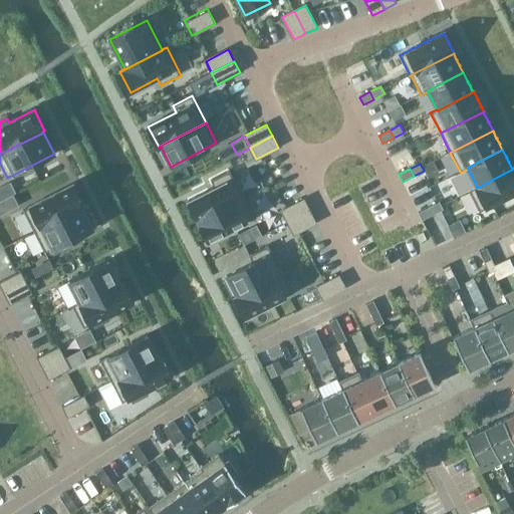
[(513,171),(513,169),(477,188),(477,187),(469,191),(480,212),(492,205),(493,206),(494,205),(498,203),(499,203),(499,202),(513,194),(513,171)]
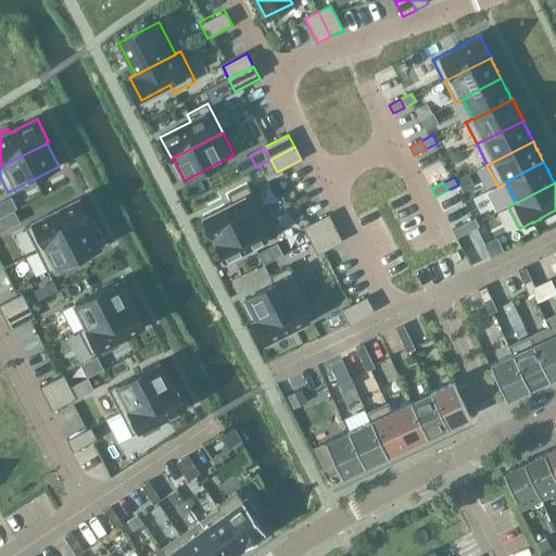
[(203,217),(214,239),(264,214),(249,185),(228,196),(231,203),(203,217)]
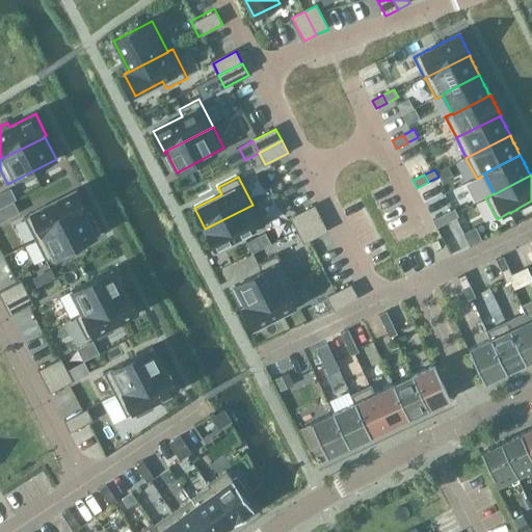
[(10,189),(0,193),(0,207),(16,200),(10,189)]
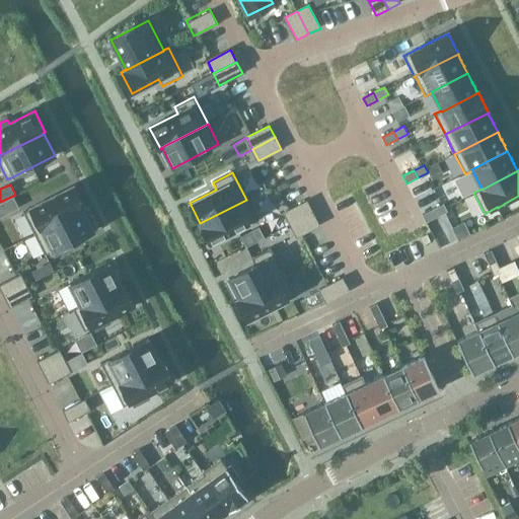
[(83,207),(73,187),(23,212),(34,233),(82,209),(82,208),(83,207)]
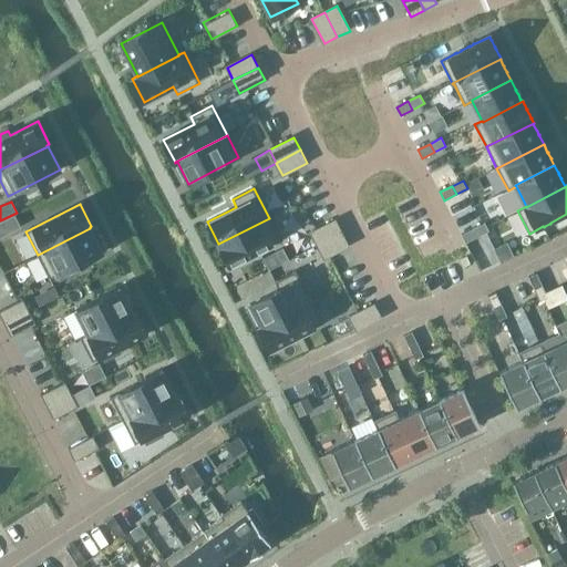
[(269,218),(218,244),(230,266),(280,240),(269,218)]
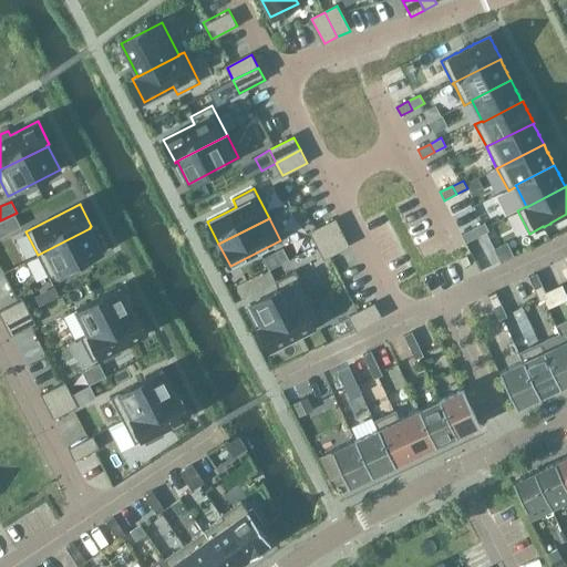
[(311,233),(318,246),(342,233),(337,220),(311,233)]
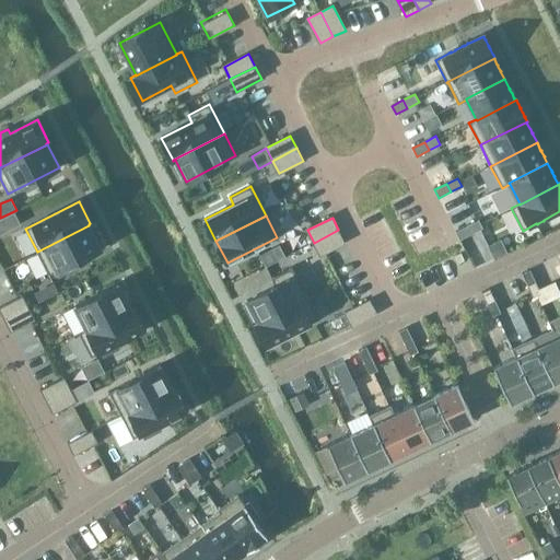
[(479,220),(467,225),(471,234),(483,229),(479,220)]
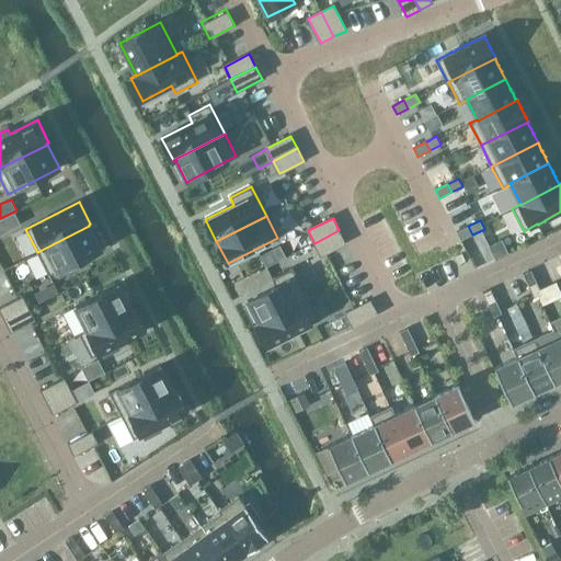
[(76,263),(101,250),(89,226),(37,252),(49,276),(59,271),(61,276),(78,267),(76,263)]
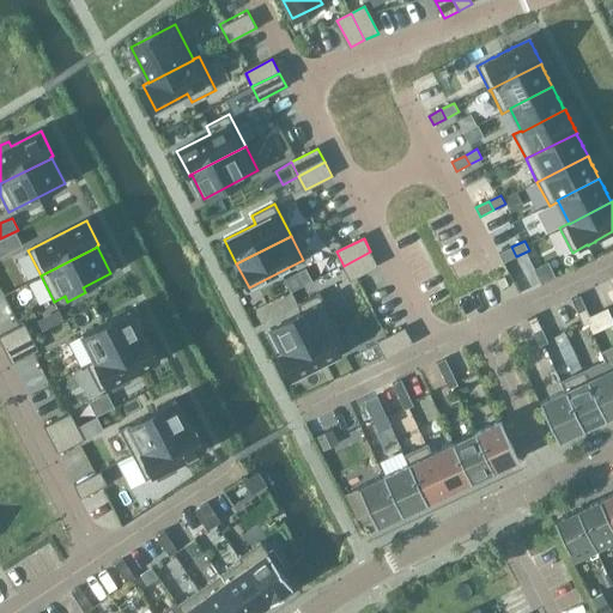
[(504,262),(516,256),(511,247),(499,254),(504,262)]
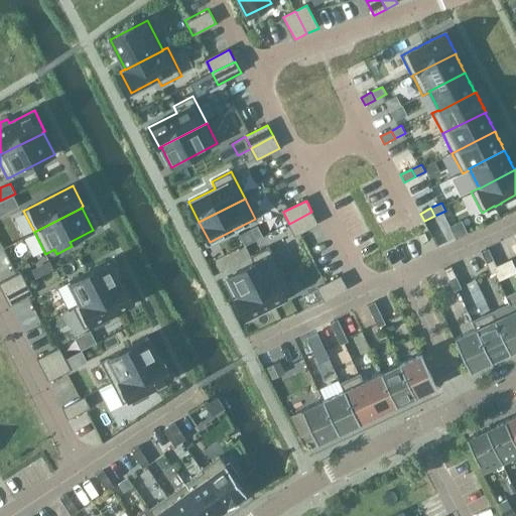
[(295,235),(317,224),(311,212),(289,224),(295,235)]
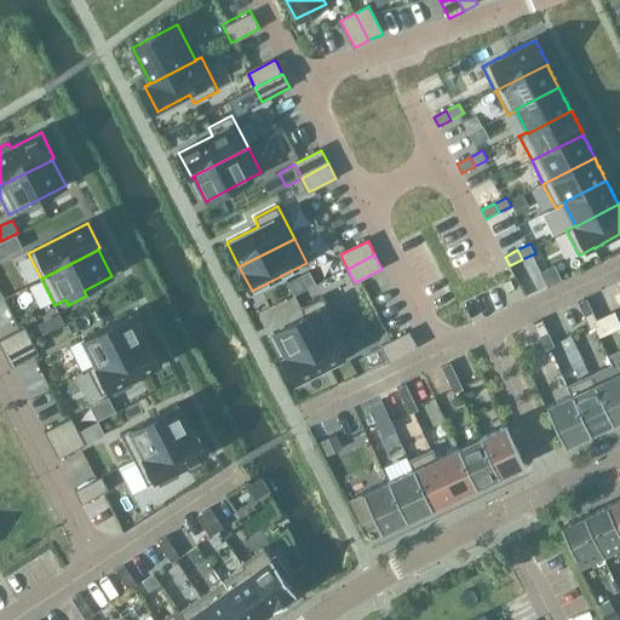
[(286,357),(340,329),(323,297),(300,308),(305,316),(274,333),(285,354),(286,356),(286,357)]
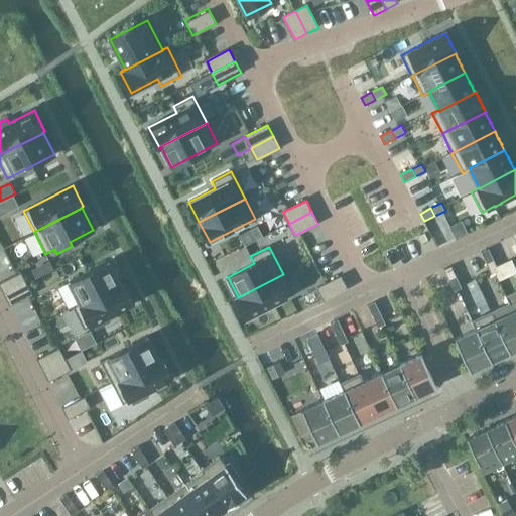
[(481,252),(486,263),(494,260),(489,249),(481,252)]
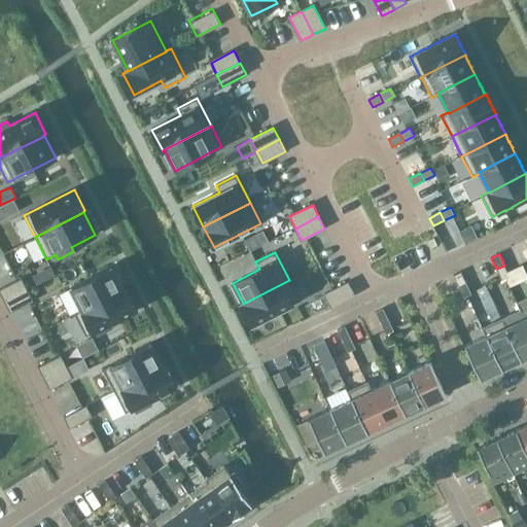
[(496,269),(501,280),(510,277),(504,266),(496,269)]
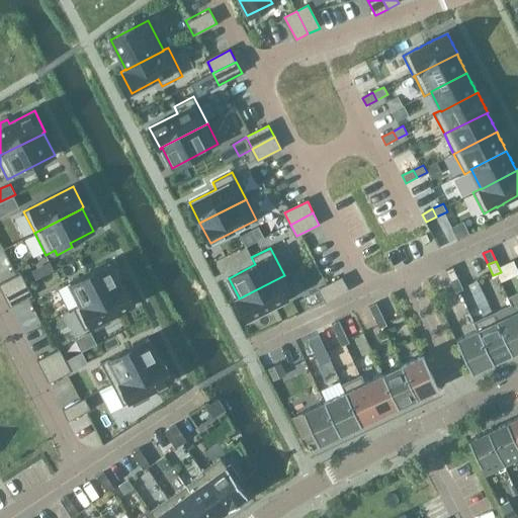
[(81,306),(120,284),(109,263),(70,283),(80,305),(81,306)]
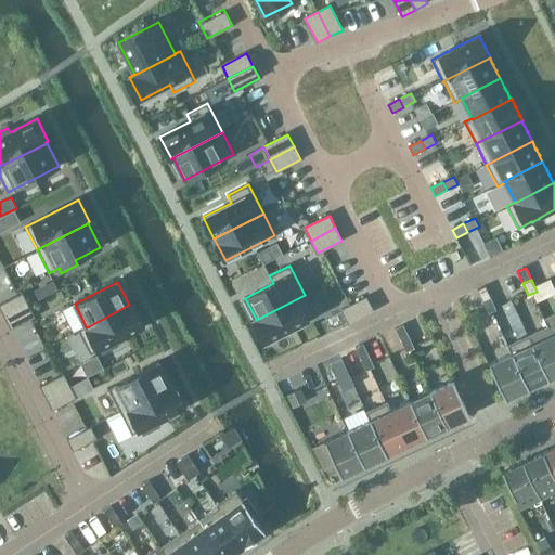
[(491,298),(486,286),(477,291),(482,302),(491,298)]
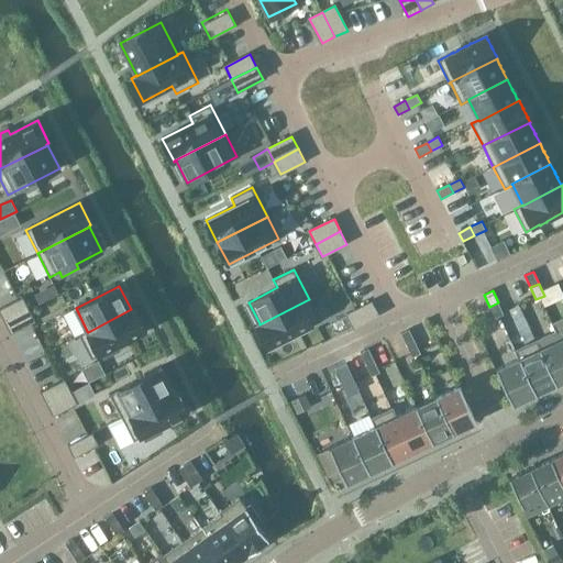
[(0,308),(0,312),(4,322),(30,309),(23,297),(0,308)]
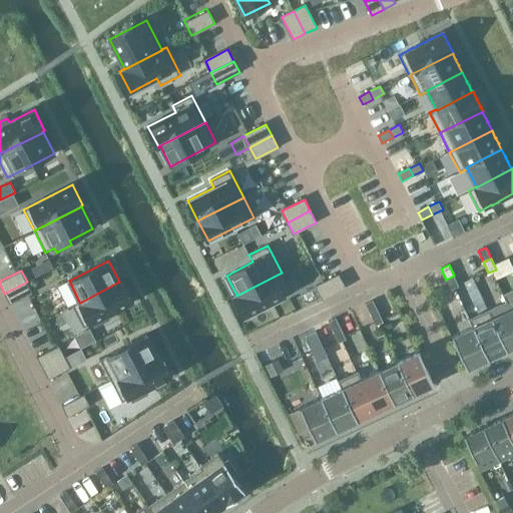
[(293,293),(282,273),(236,296),(236,295),(234,296),(245,317),(293,293)]
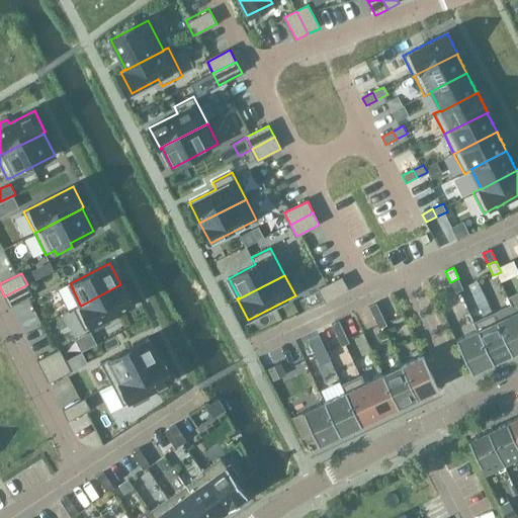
[(450,282),(456,292),(463,289),(458,278),(450,282)]
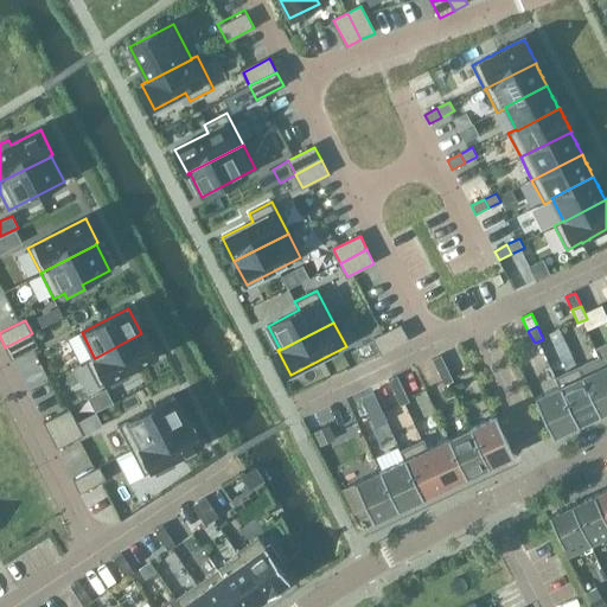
[(38,347),(32,333),(5,347),(12,360),(38,347)]
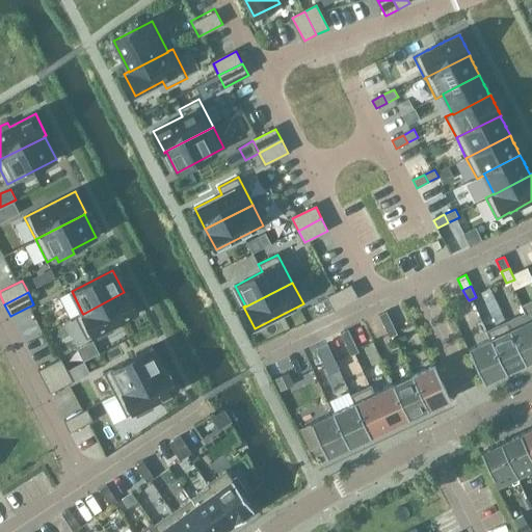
[(111,326),(137,314),(127,292),(125,293),(124,292),(83,314),(82,313),(75,316),(87,340),(96,335),(98,340),(114,331),(111,326)]
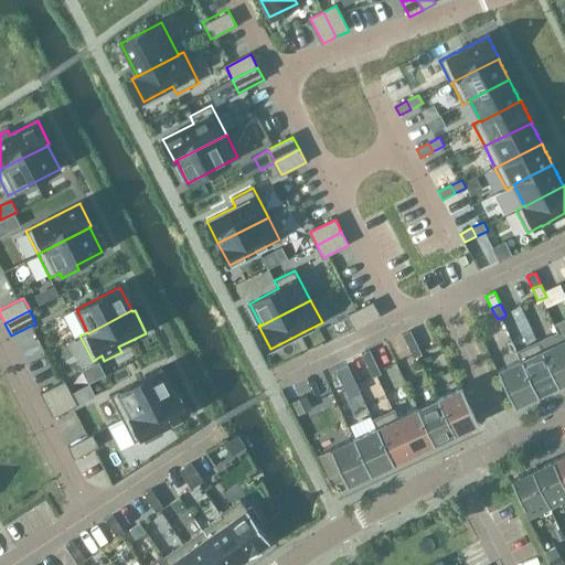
[(408,347),(416,343),(411,331),(403,334),(408,347)]
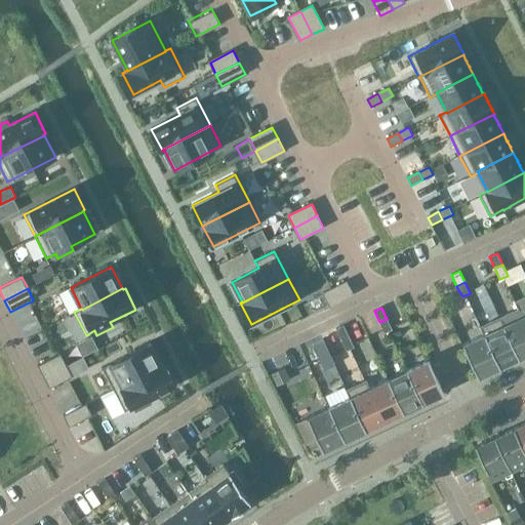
[(524,322),(522,317),(505,325),(503,326),(519,359),(524,355),(524,322)]
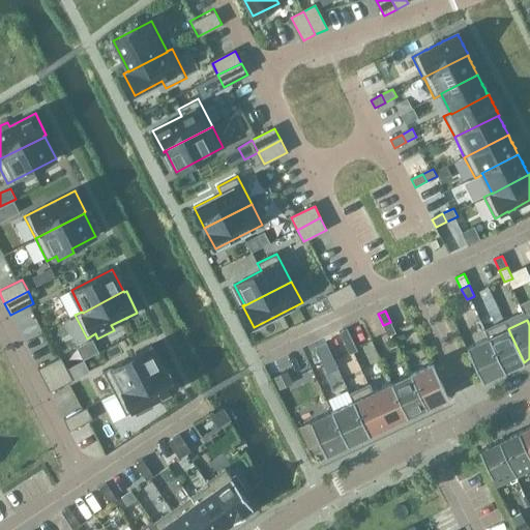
[(509,328),(505,321),(484,330),(489,339),(489,337),(505,371),(524,362),(508,329),(509,328)]
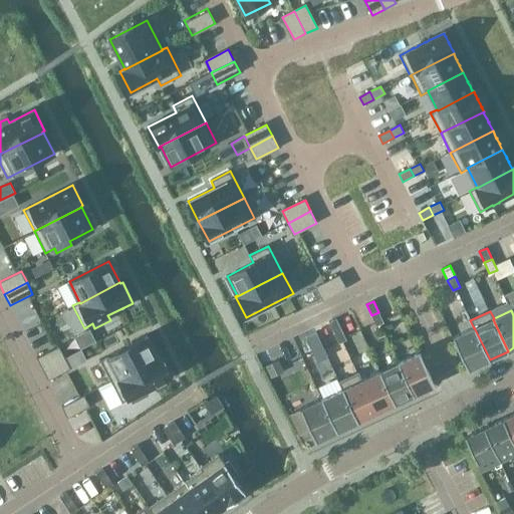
[(371,315),(376,326),(383,323),(378,312),(371,315)]
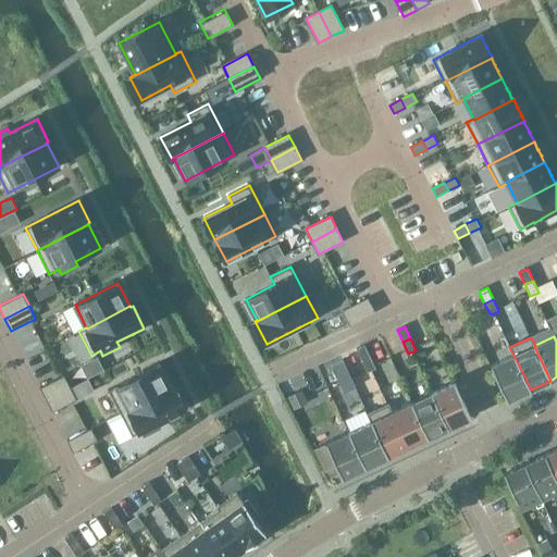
[(357,349),(362,361),(370,357),(364,345),(357,349)]
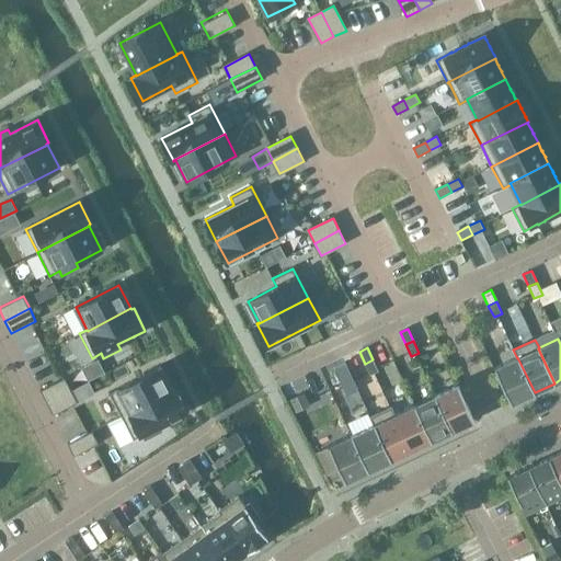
[(511,404),(535,392),(517,357),(517,358),(494,368),(511,404)]
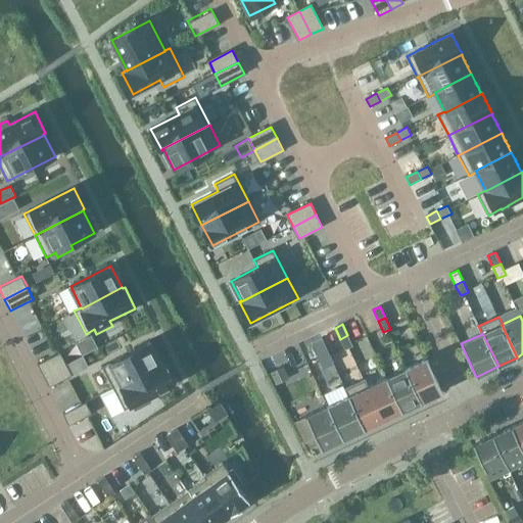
[(340,339),(345,350),(352,346),(347,335),(340,339)]
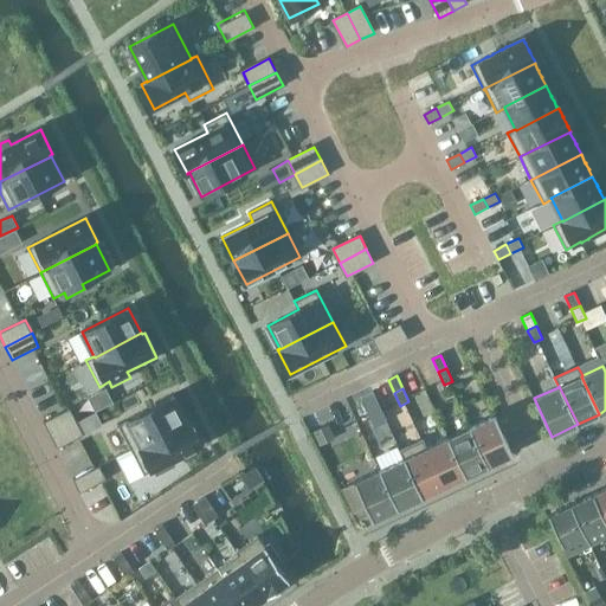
[(375,427),(387,421),(373,392),(361,398),(375,427)]
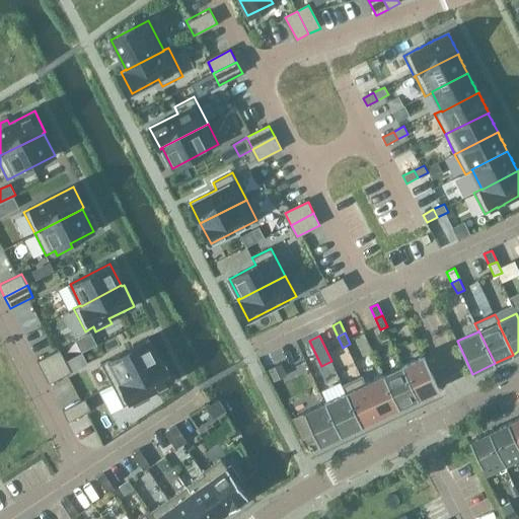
[(101,363),(113,385),(160,361),(149,339),(101,363)]
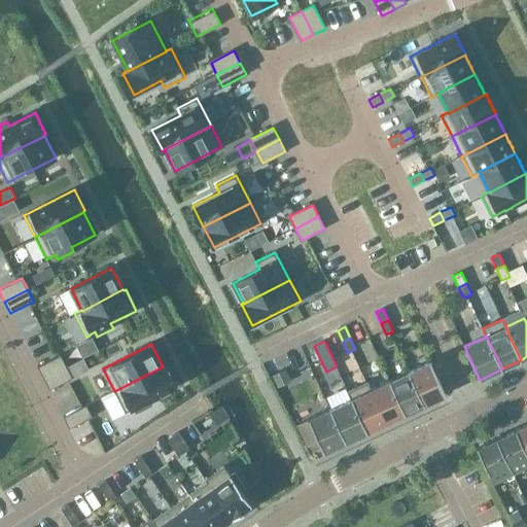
[(297,349),(303,360),(310,356),(305,346),(297,349)]
